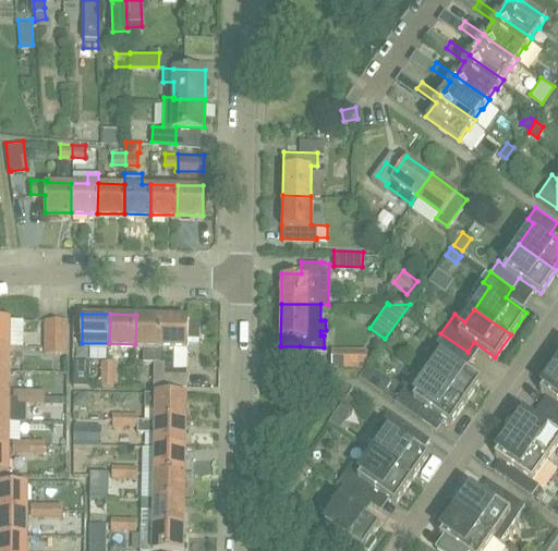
[(162,316),(136,315),(135,344),(147,344),(147,358),(154,358),(154,359),(161,359),(162,316)]
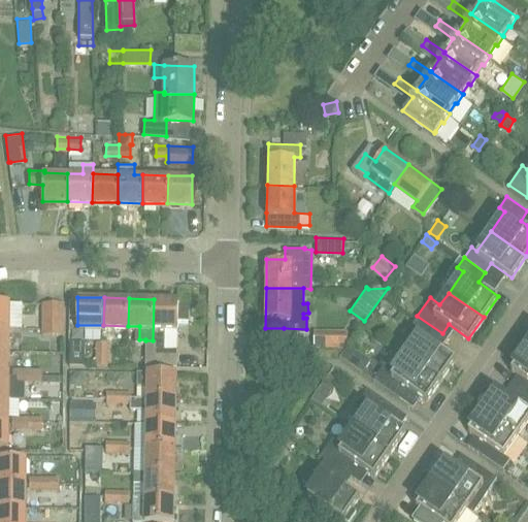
[(8,300),(0,299),(0,324),(8,325),(8,300)]
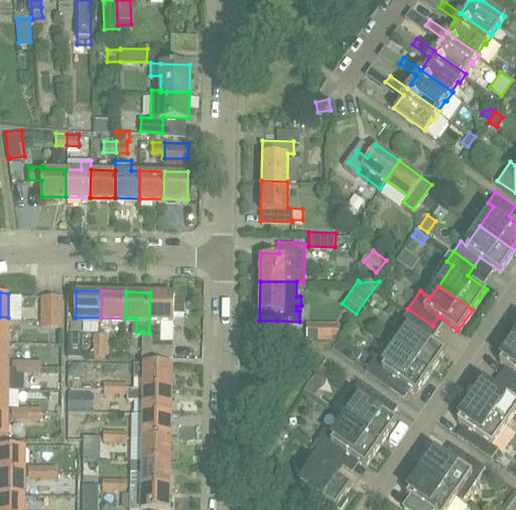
[(61,314),(62,293),(41,292),(40,325),(51,325),(51,314),(61,314)]
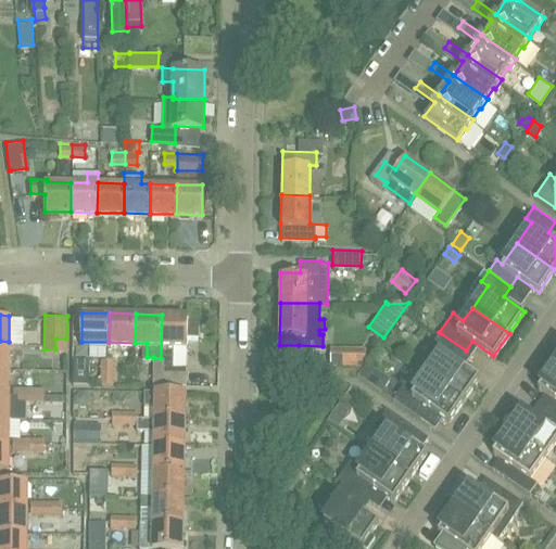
[(166,370),(166,383),(186,383),(186,366),(171,365),(171,343),(187,344),(188,315),(162,315),(161,358),(153,358),(153,370),(166,370)]
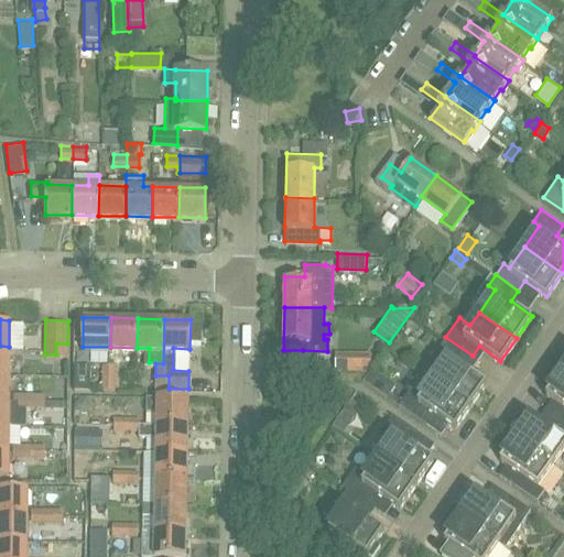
[(423,370),(433,378),(470,404),(487,381),(465,367),(473,356),(445,337),(432,357),(423,370)]
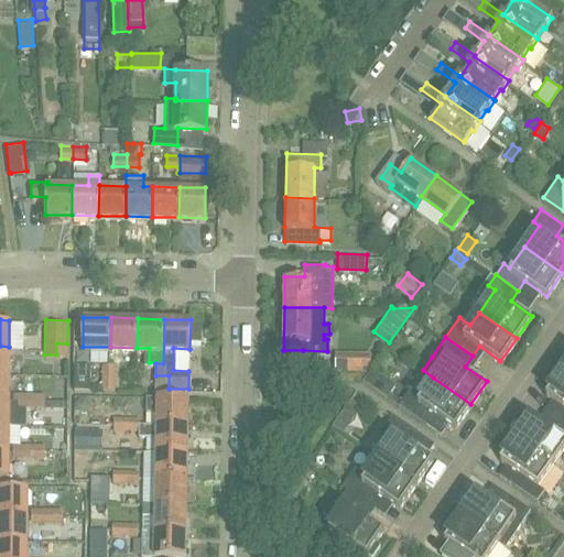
[(56,343),(56,355),(67,355),(67,343),(56,343)]
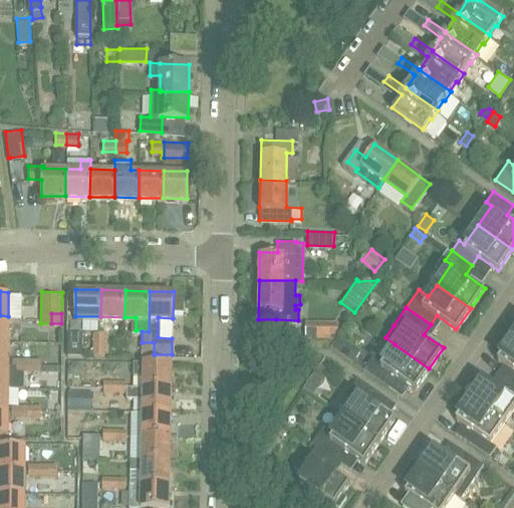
[(0,315),(0,338),(8,339),(8,316),(0,315)]
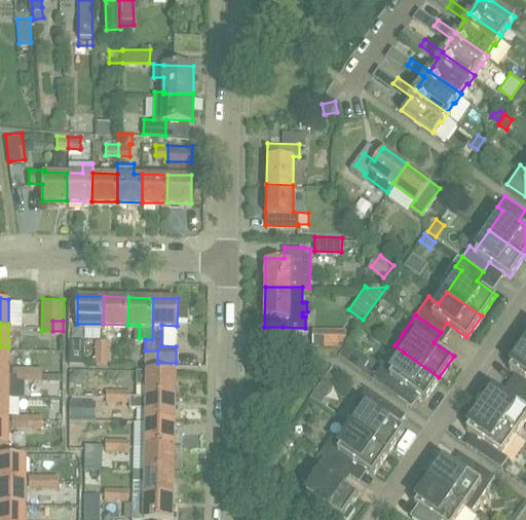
[(345,342),(355,329),(314,329),(313,342),(345,342)]
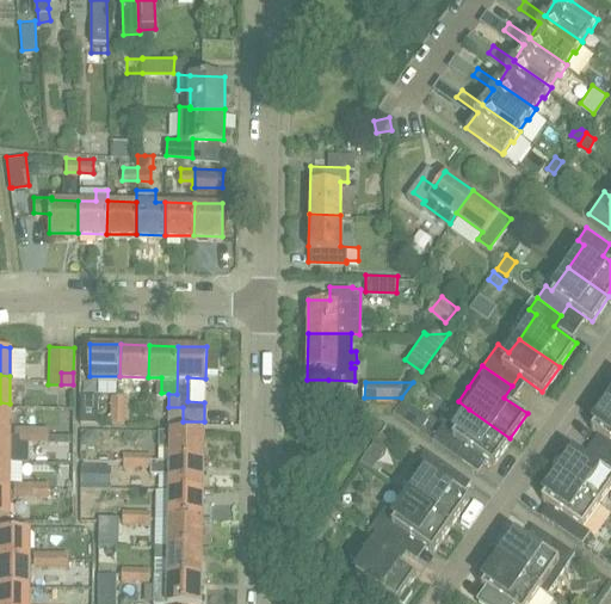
[(80,419),(98,420),(98,392),(80,392),(80,419)]
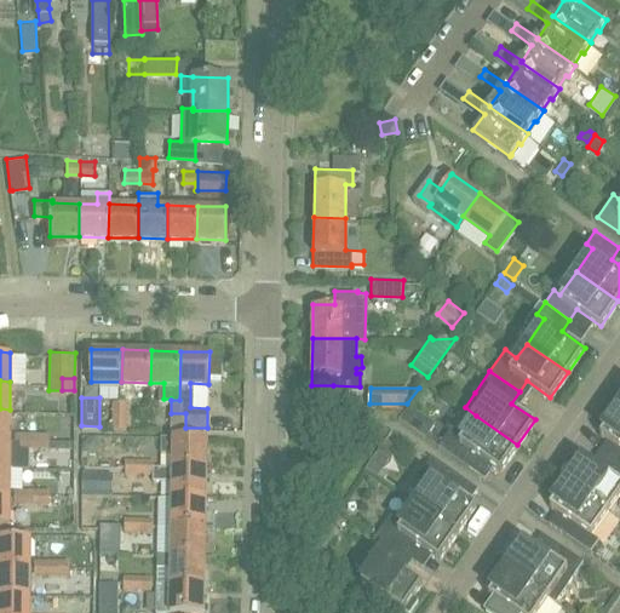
[(113,399),(112,413),(127,413),(127,399),(113,399)]
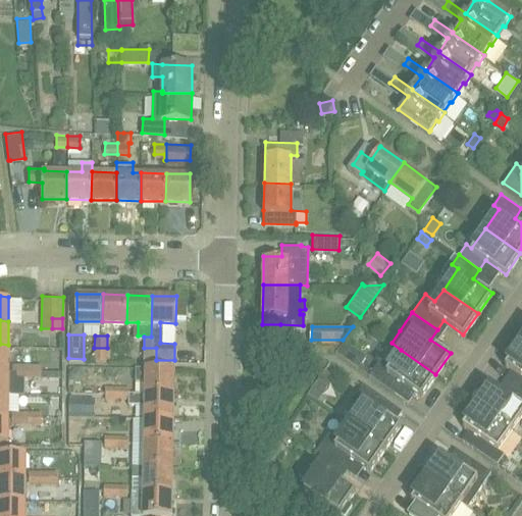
[(521,375),(521,381),(519,387),(521,389),(521,344),(516,341),(507,353),(511,356),(505,364),(521,375)]
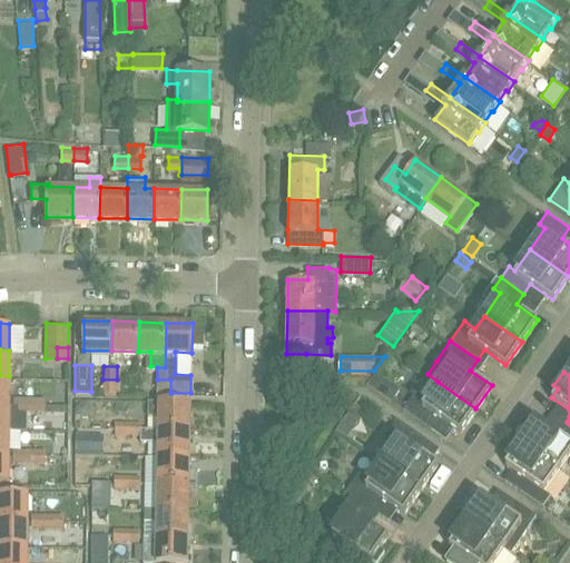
[(460,431),(475,408),(438,382),(428,374),(418,387),(404,407),(431,426),(439,415),(460,431)]
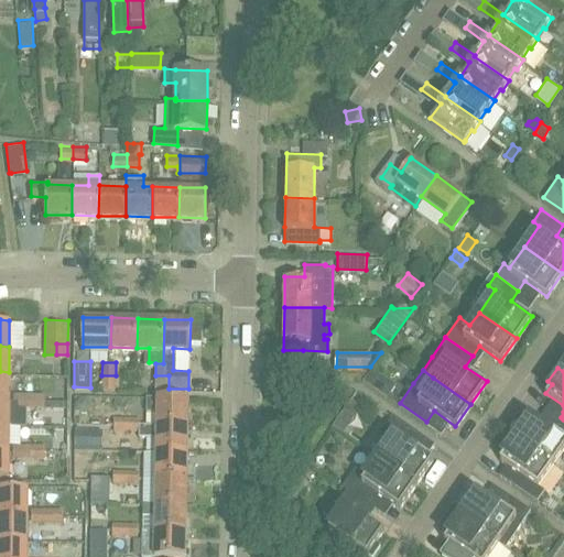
[(0,371),(0,396),(9,397),(9,372),(0,371)]
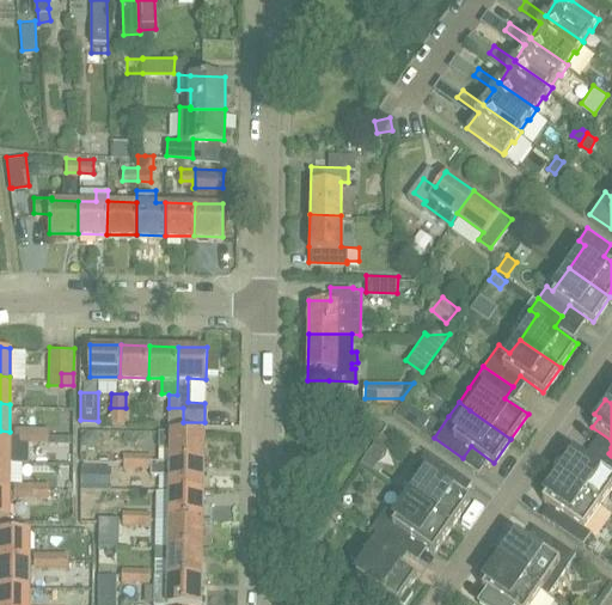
[(126,421),(126,408),(110,408),(110,421),(126,421)]
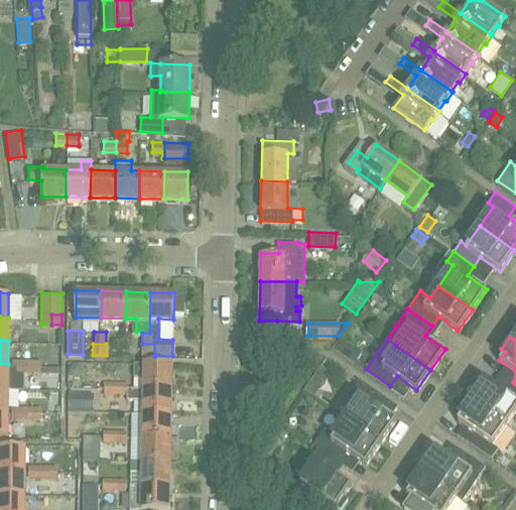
[(142,356),(154,356),(154,344),(142,344),(142,356)]
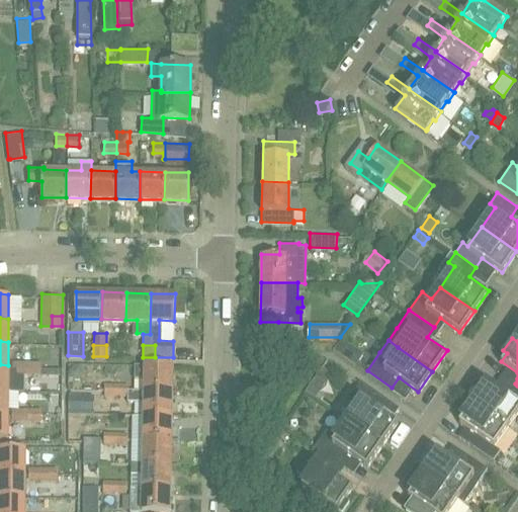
[(11,371),(26,371),(26,359),(12,358),(11,371)]
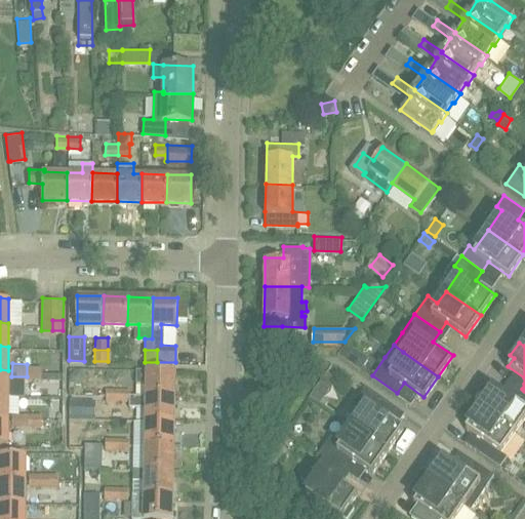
[(42,364),(27,364),(27,376),(41,377),(42,364)]
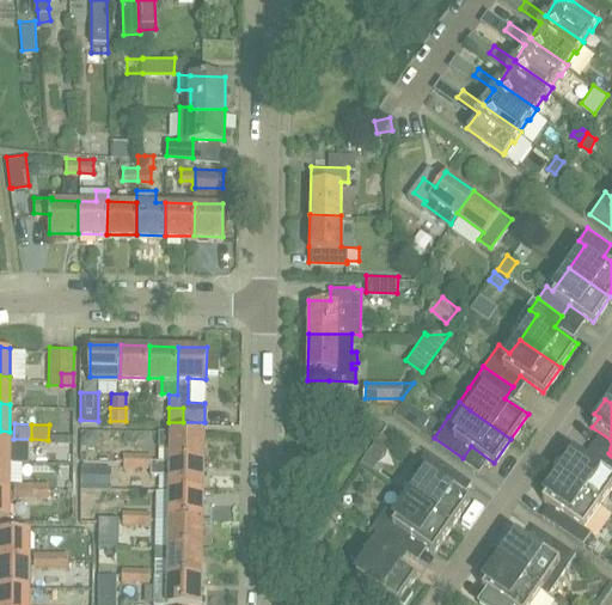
[(83,439),(87,444),(93,444),(98,439),(98,433),(92,428),(87,428),(83,433),(83,439)]
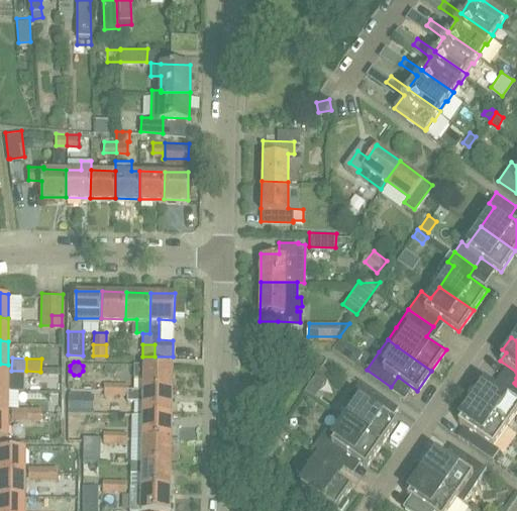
[(172,363),(134,362),(133,375),(144,376),(144,388),(172,388),(172,363)]
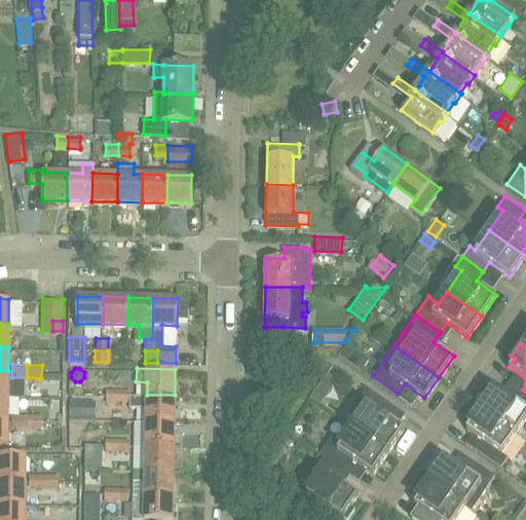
[(327,369),(318,382),(328,391),(337,378),(327,369)]
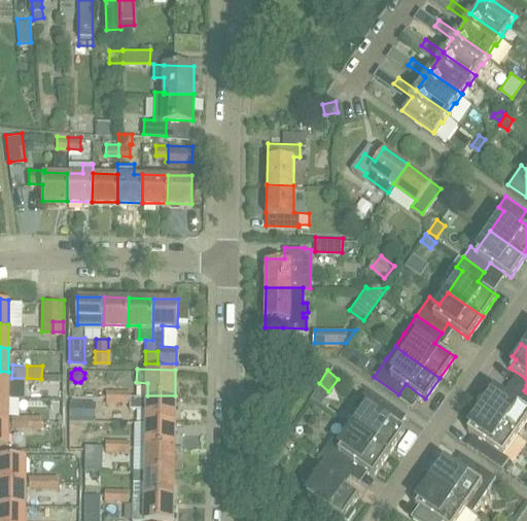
[(363,412),(354,426),(389,451),(406,427),(385,414),(392,404),(366,386),(354,405),(363,412)]
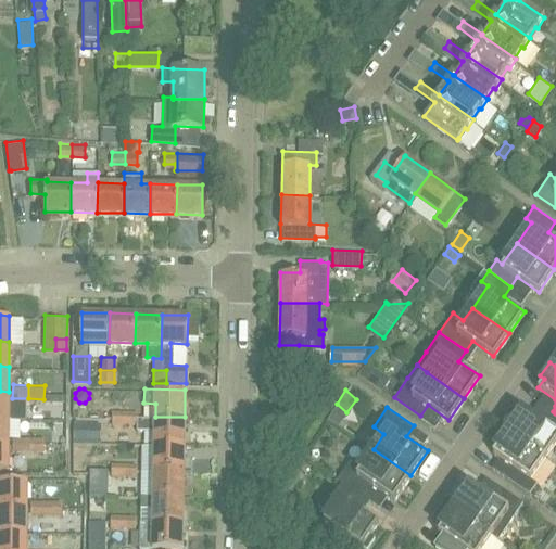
[(515,412),(505,426),(546,455),(555,439),(555,413),(553,411),(545,421),(525,407),(518,416),(515,412)]
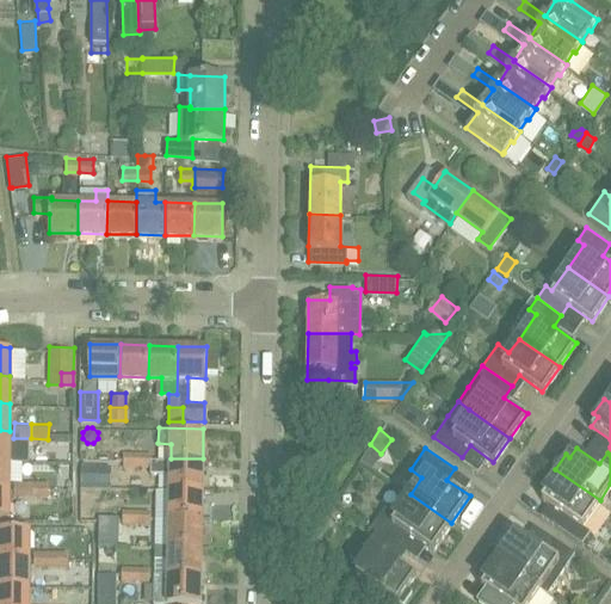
[(139,450),(123,450),(123,464),(137,464),(139,450)]
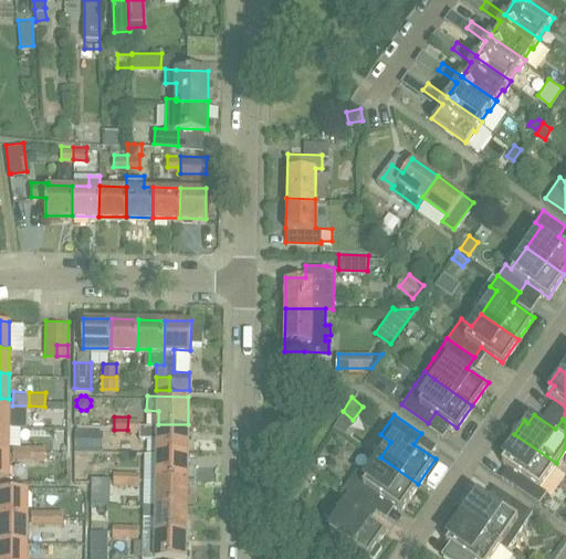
[(188,424),(158,424),(139,423),(139,417),(128,417),(127,430),(139,429),(139,435),(158,435),(158,451),(187,451),(188,424)]
